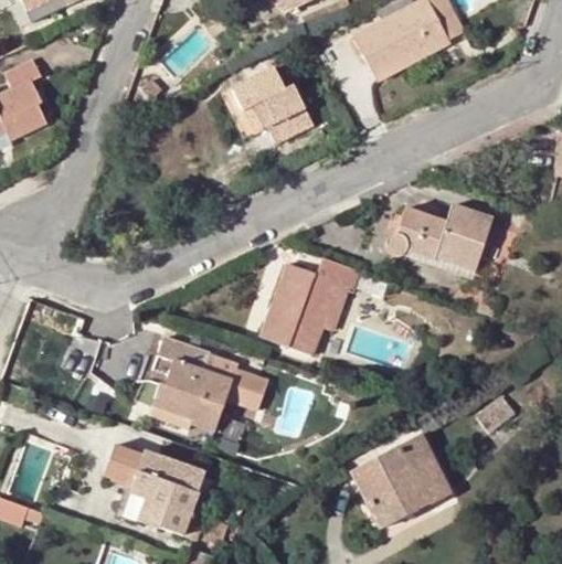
[(24,0),(34,20),(67,4),(65,0),(24,0)]
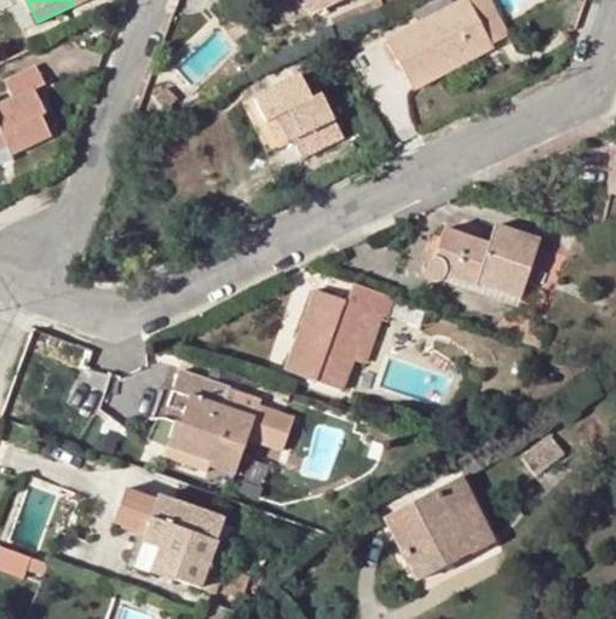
[(308,0),(314,12),(321,10),(316,0),(308,0)]
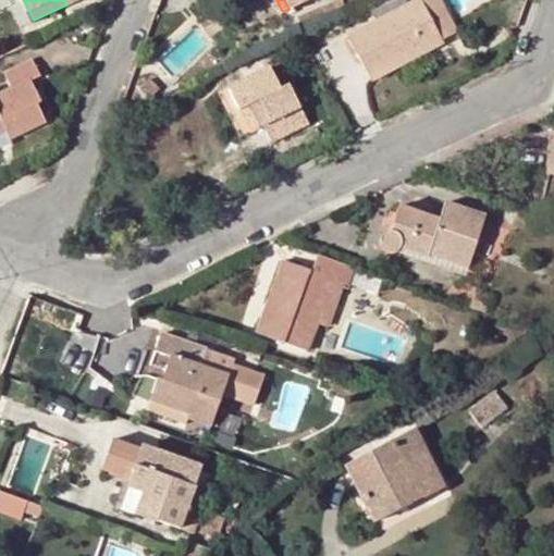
[(284,0),(288,9),(305,0),(284,0)]
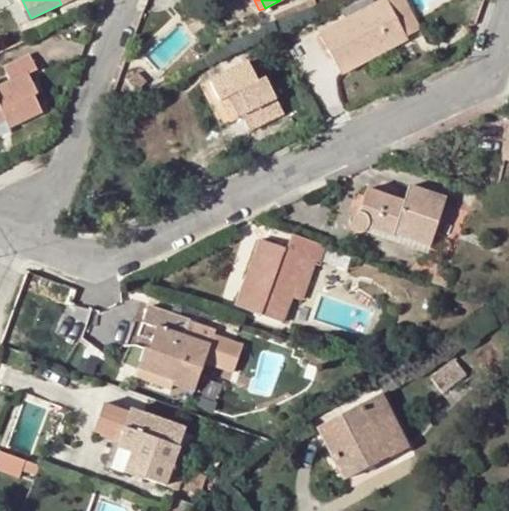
[(379,0),(323,31),(344,73),(409,38),(408,36),(389,1),(389,0),(379,0)]
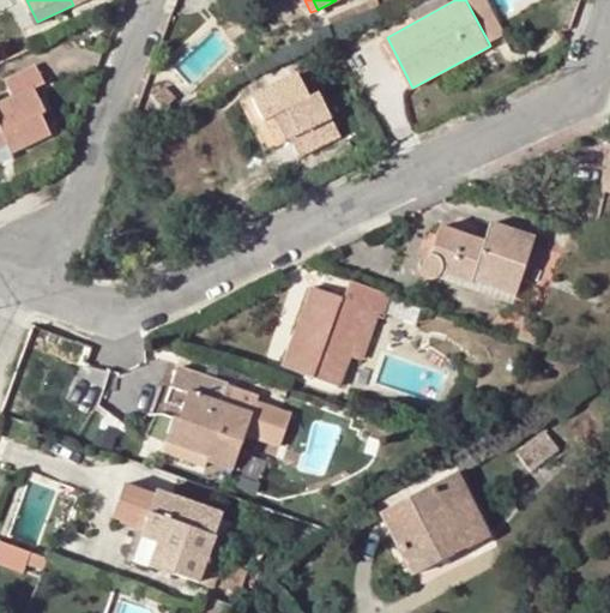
[(469,0),(466,1),(489,43),(507,34),(490,0),(469,0)]
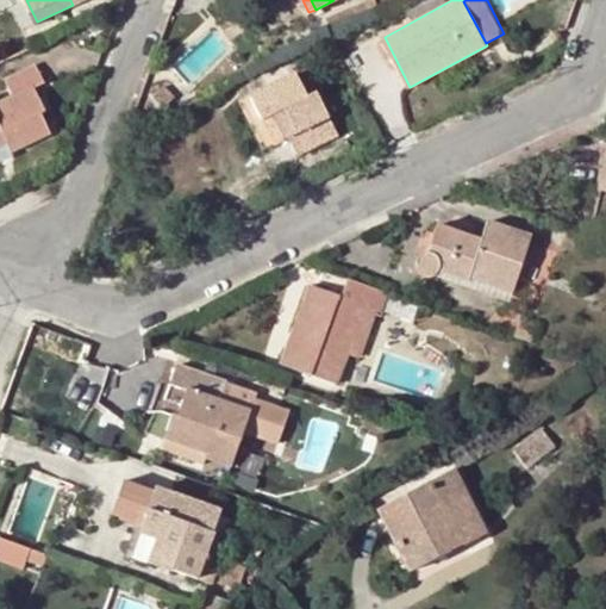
[(0,163),(2,163),(0,159),(0,157),(13,151),(51,134),(42,112),(45,110),(35,87),(47,81),(38,63),(7,78),(14,93),(0,100),(0,163)]
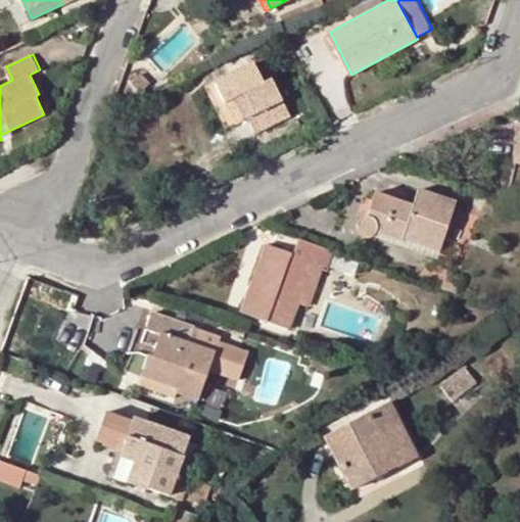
[(217,82),(226,101),(233,98),(244,119),(249,116),(256,131),(290,114),(272,80),(265,83),(253,61),(217,82)]
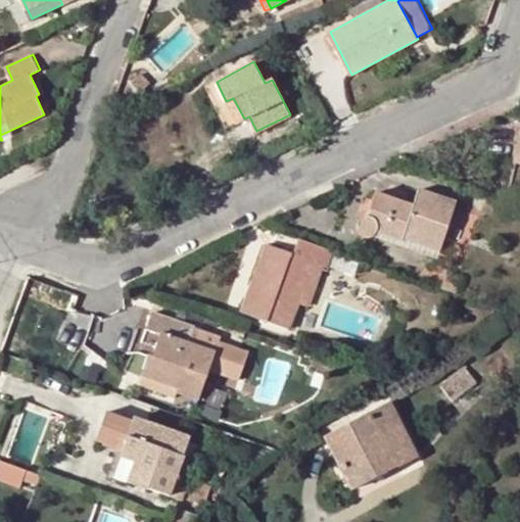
[(237,123),(244,119),(233,98),(226,101),(237,123)]
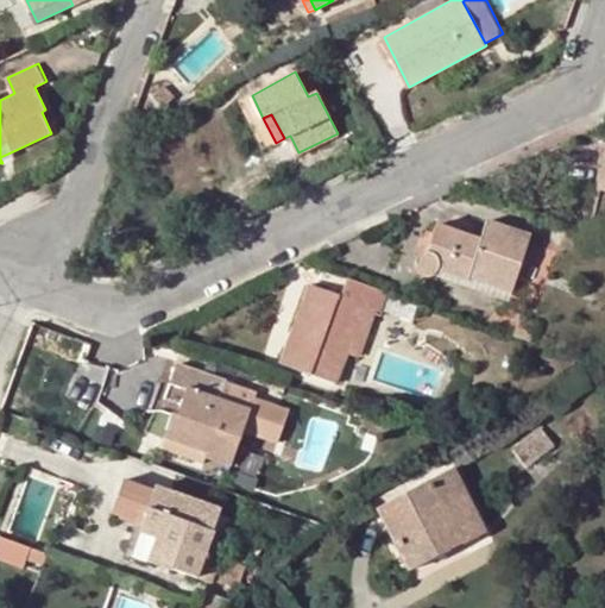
[(16,157),(13,151),(0,157),(0,158),(2,163),(16,157)]
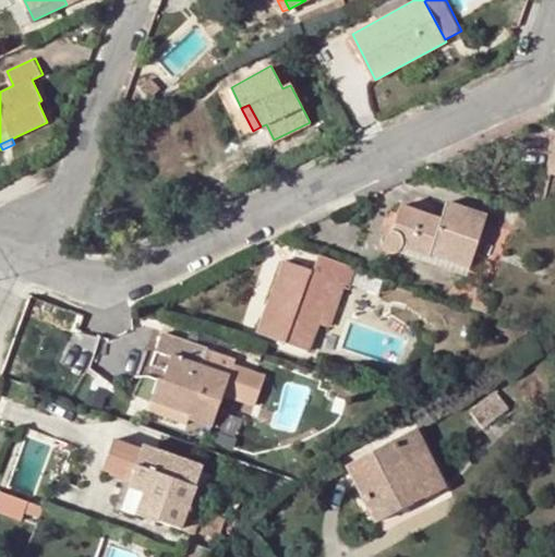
[(489,215),(448,201),(443,218),(402,204),(394,228),(390,228),(388,230),(385,232),(383,235),(382,240),(382,245),(384,250),(388,253),(391,254),(395,254),(399,254),(402,251),(406,246),(430,256),(432,253),(471,266),(489,215)]
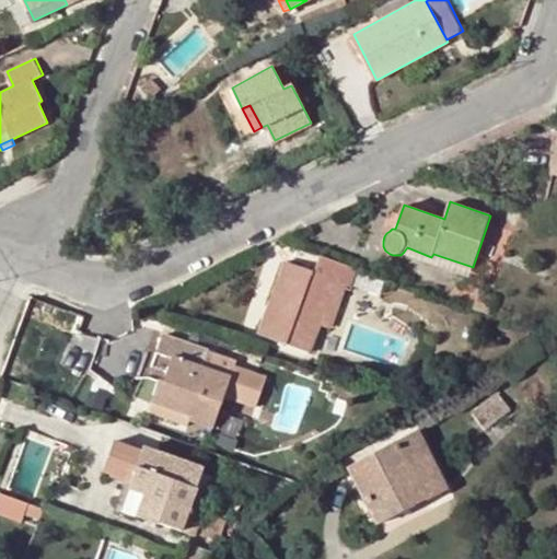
[(352,282),(358,268),(322,256),(315,270),(286,261),(260,334),(311,351),(321,324),(338,278),(348,281),(352,282)]
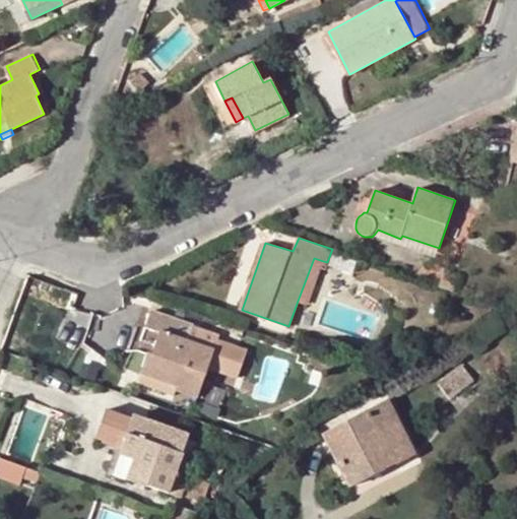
[(314,258),(298,301),(307,305),(323,261),(314,258)]
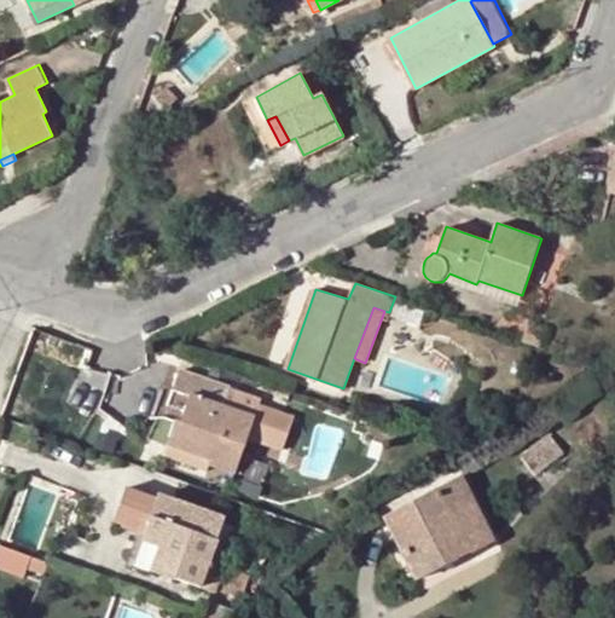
[(179,417),(170,443),(214,458),(212,463),(236,471),(259,404),(237,396),(233,406),(226,404),(232,387),(183,370),(175,388),(192,396),(184,420),(179,417)]
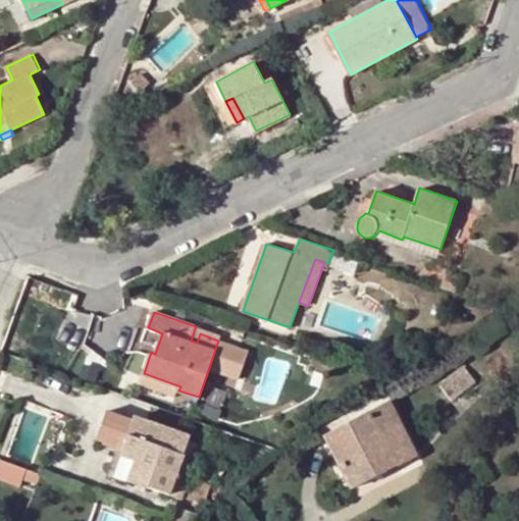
[(467,366),(442,384),(453,399),(476,380),(467,366)]
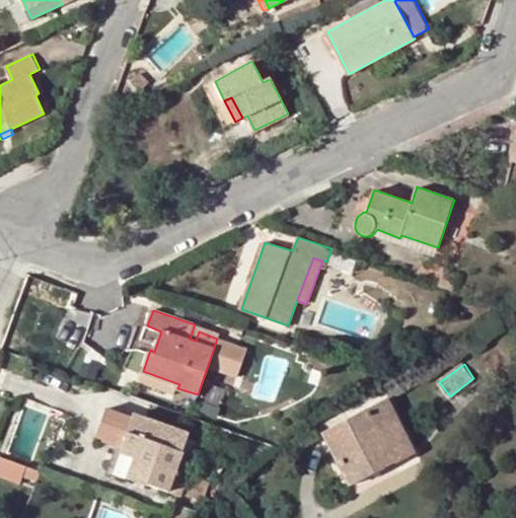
[(176,391),(177,388),(179,384),(143,371),(141,377),(176,391)]
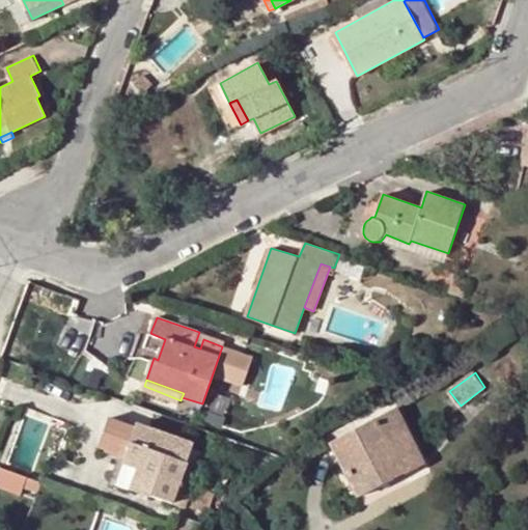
[(396,409),(332,441),(360,495),(424,463),(396,409)]
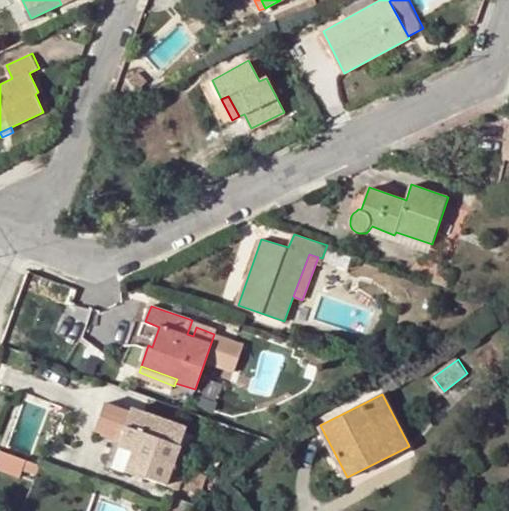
[(186,428),(133,409),(132,411),(107,402),(95,432),(122,441),(113,466),(179,488),(186,468),(175,464),(186,428)]
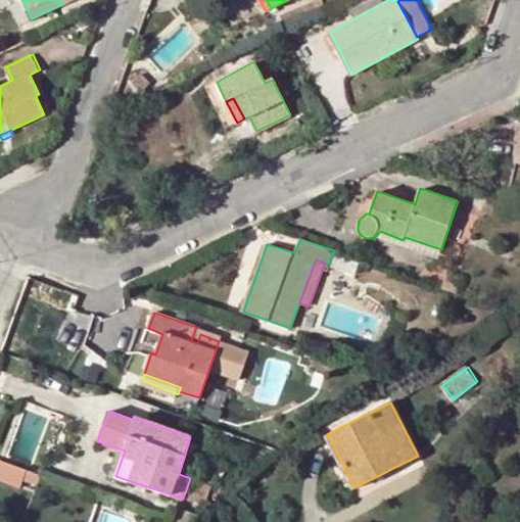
[(0,461),(0,475),(32,486),(36,473),(0,461)]
